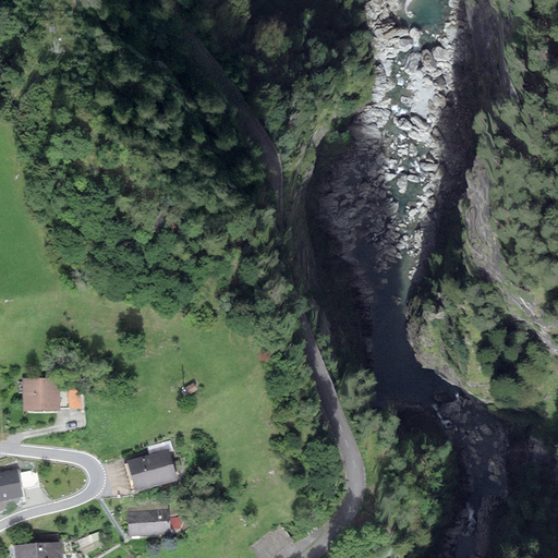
[(58,385),(22,385),(21,416),(58,417),(58,385)]
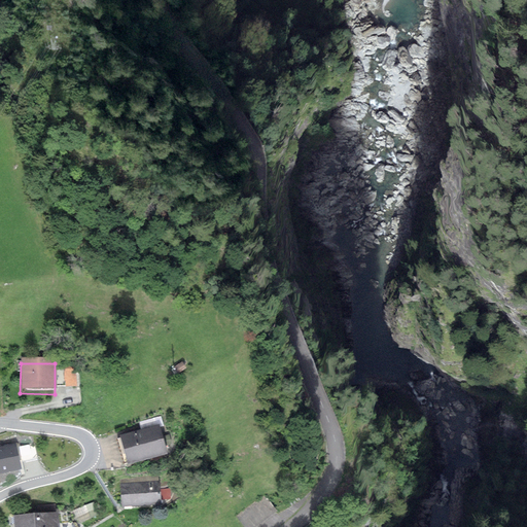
[(160,424),(120,435),(129,465),(168,454),(160,424)]
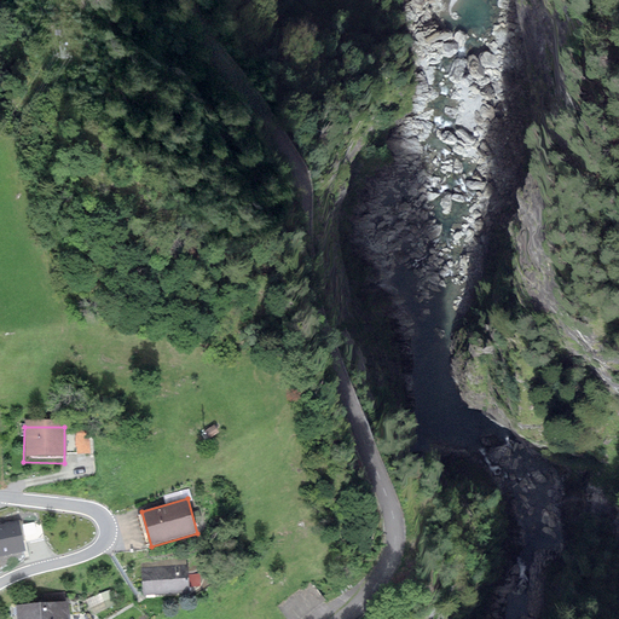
[(19,520),(0,524),(0,556),(25,551),(23,542),(44,538),(40,521),(21,526),(19,520)]
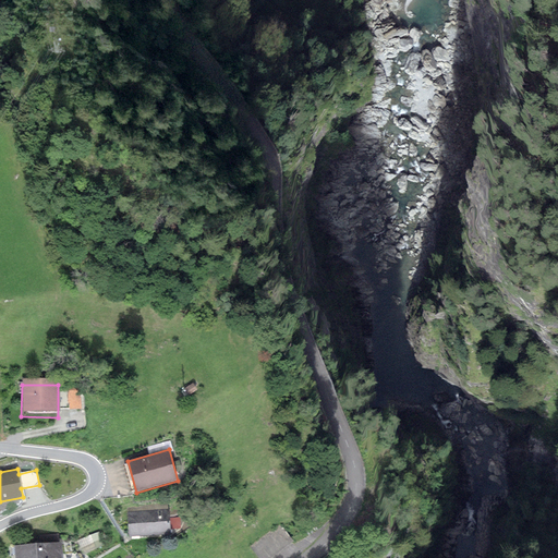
[(170,509),(129,511),(130,536),(172,534),(170,509)]
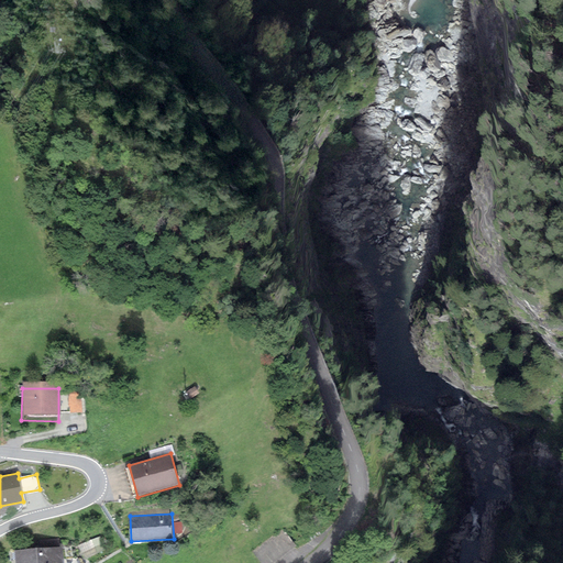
[(252,551),(261,562),(273,562),(297,547),(284,528),(252,551)]
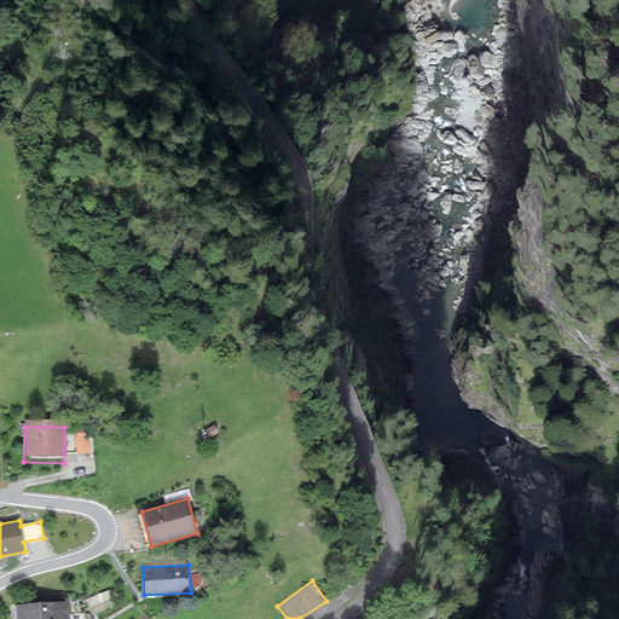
[(45,603),(16,606),(17,618),(88,618),(86,614),(69,615),(69,601),(67,601),(65,593),(45,594),(45,603)]
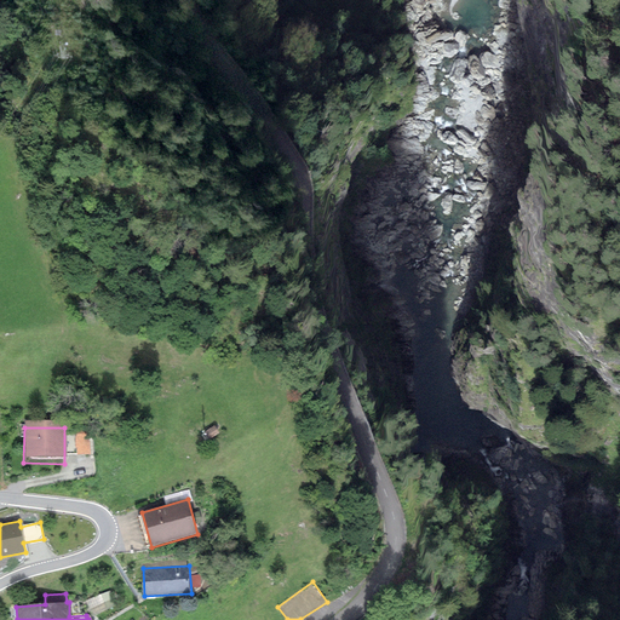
[(87,602),(92,619),(114,613),(109,597),(87,602)]
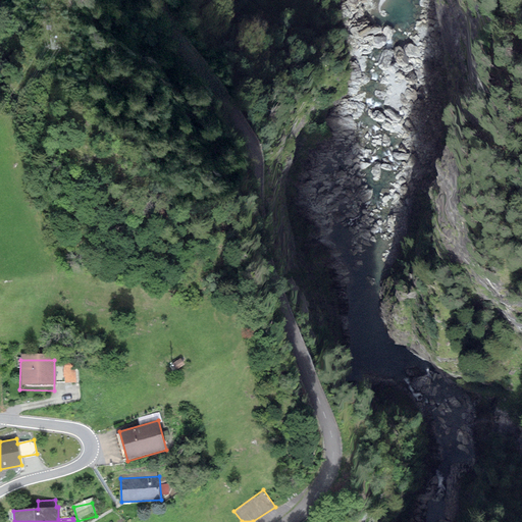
All buildings are outlined.
